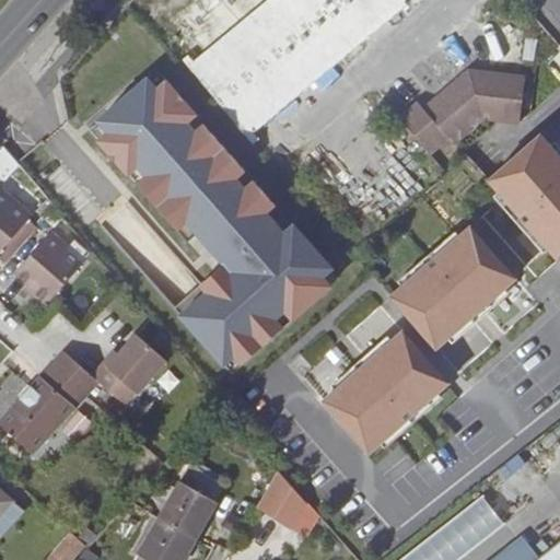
[(317,41),(281,0),(193,0),(173,18),(248,102),(317,41)]
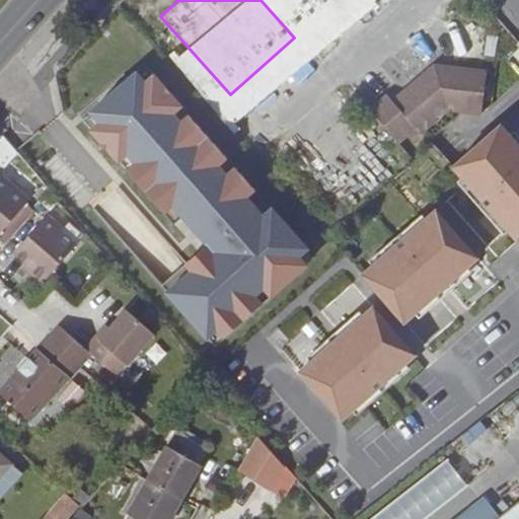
[(447,108),(482,114),(487,73),(434,67),(394,102),(383,100),(371,110),(398,142),(415,128),(420,133),(447,108)]
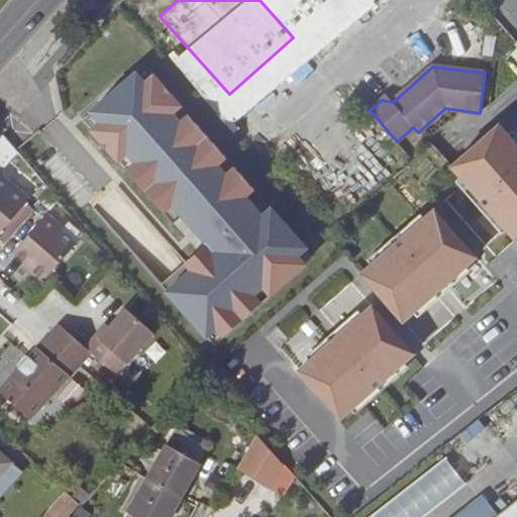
[(306,249),(271,209),(262,216),(244,197),(253,190),(234,168),(225,176),(216,166),(225,158),(188,116),(180,123),(172,114),(180,107),(152,76),(144,84),(135,74),(91,113),(99,123),(91,130),(118,162),(126,153),(135,163),(126,171),(164,212),(172,205),(206,243),(185,264),(191,270),(166,292),(206,336),(216,327),(223,336),(261,304),(250,293),(260,285),(270,295),(304,265),(297,256),(306,249)]
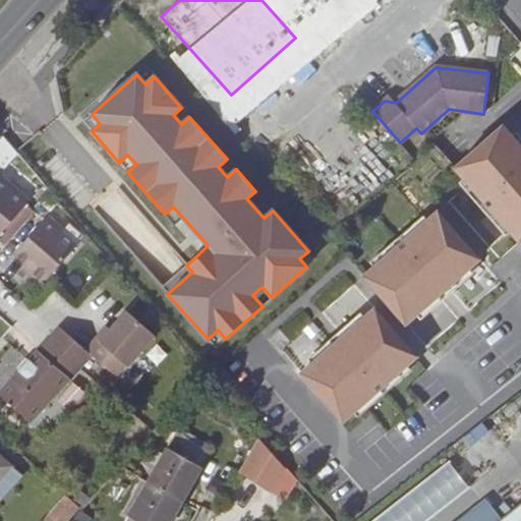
[(454,169),(519,243),(520,241),(520,181),(514,174),(520,167),(520,149),(503,127),(454,169)]
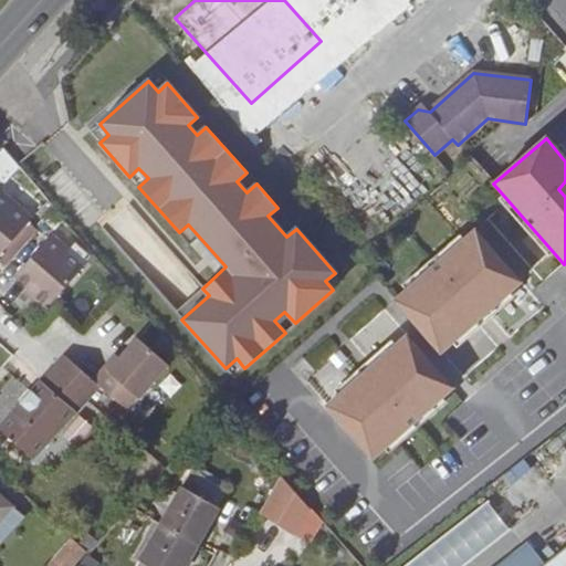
[(0,258),(34,218),(0,188),(0,258)]
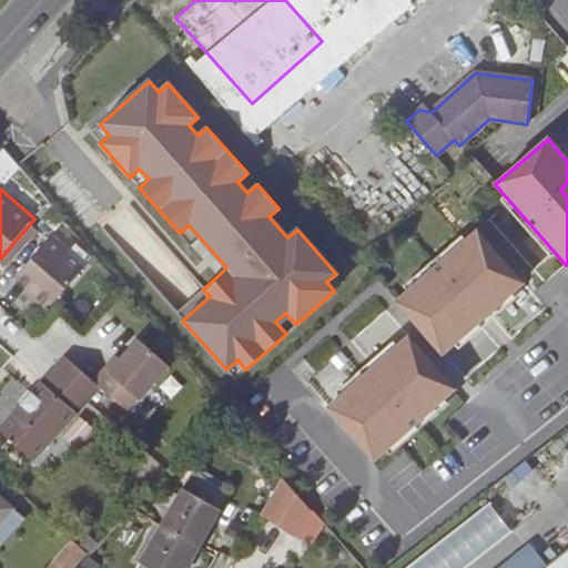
[(460,306),(472,296),(487,315),(523,284),(477,231),(396,302),(442,354),(476,324),(460,306)]
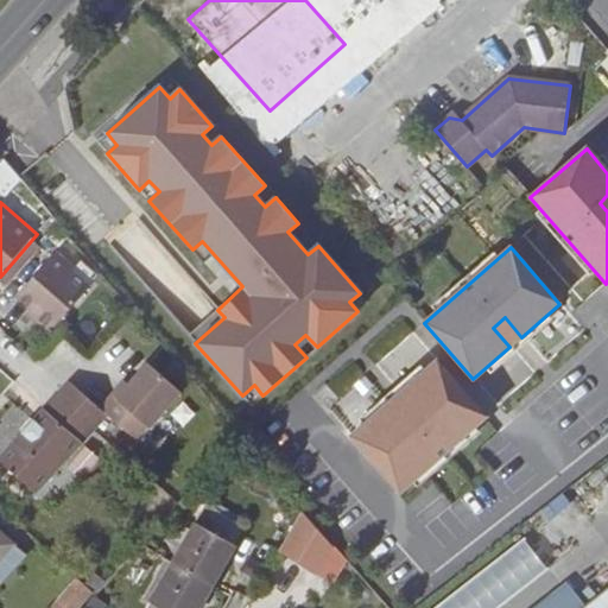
[(52,329),(90,287),(73,271),(75,268),(57,253),(17,297),(30,309),(52,329)]
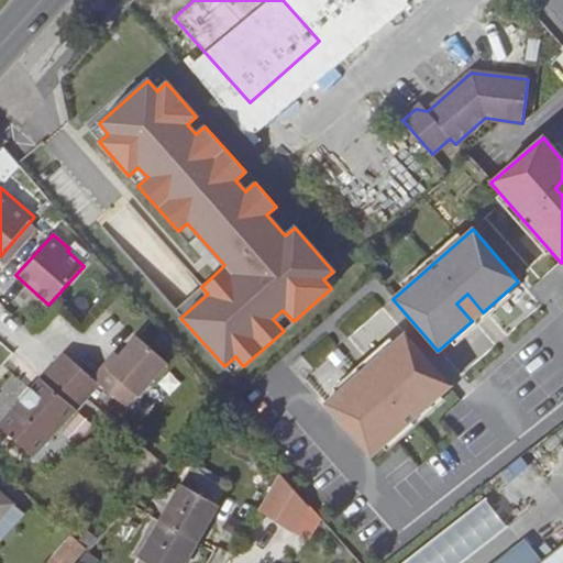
[(48,305),(28,286),(24,290),(45,309),(48,305)]
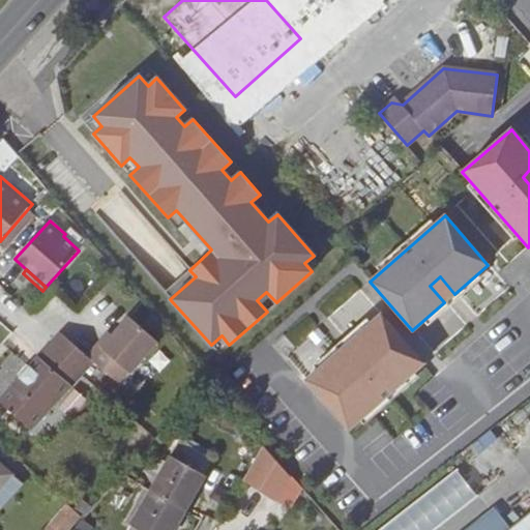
[(440,276),(430,286),(444,302),(454,294),(440,276)]
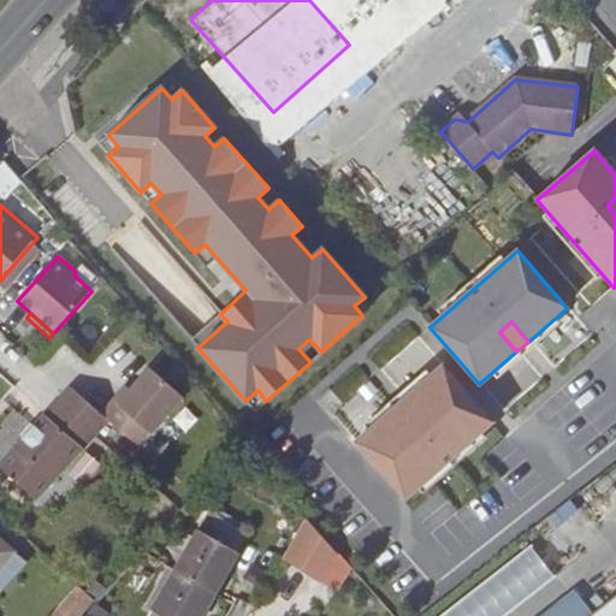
[(421,419),(409,427),(392,408),(355,442),(406,498),(492,422),(442,366),(404,398),(421,419)]
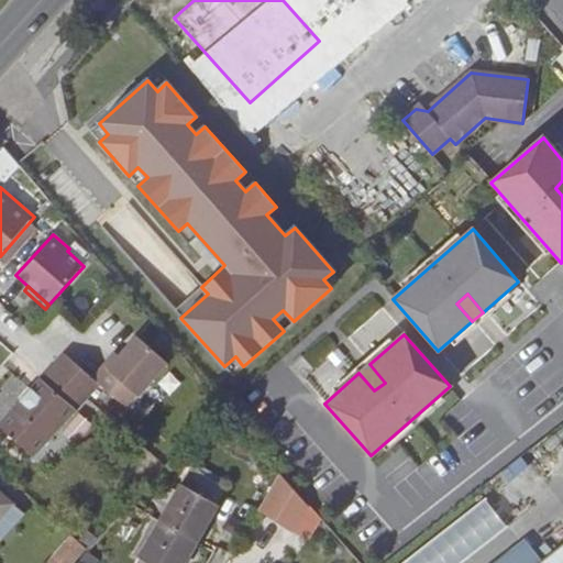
[(92,378),(99,383),(127,405),(165,361),(135,335),(114,360),(108,367),(103,364),(92,378)]
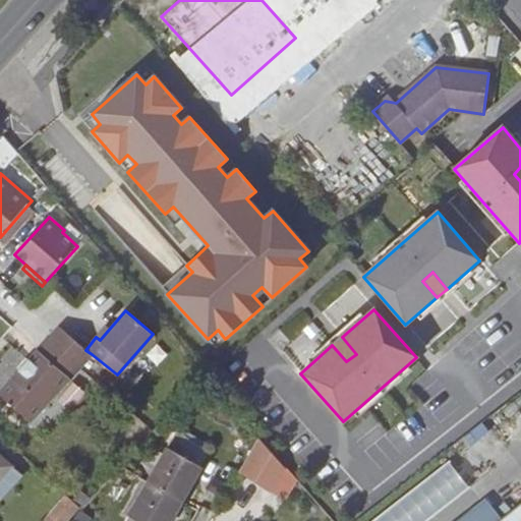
[(85,350),(60,328),(38,350),(0,392),(0,394),(31,422),(92,354),(85,350)]
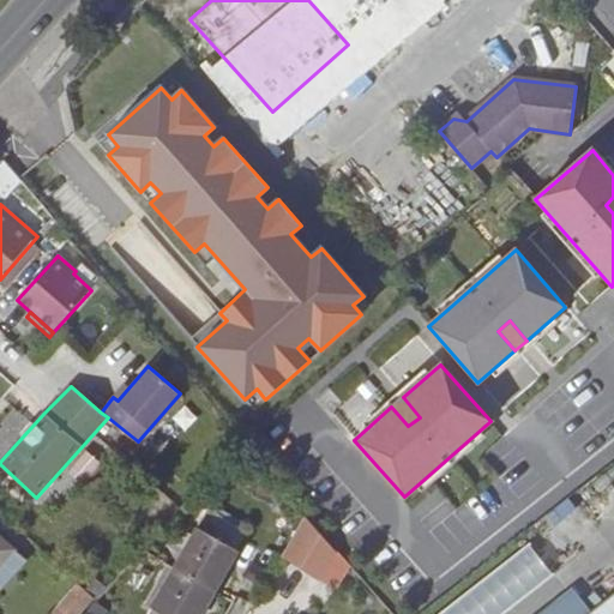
[(420,417),(403,397),(391,407),(408,426),(420,417)]
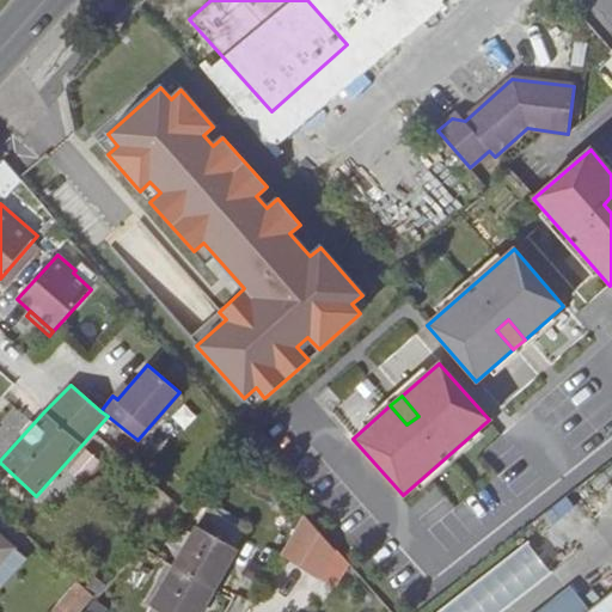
[(195,526),(203,531),(191,552),(183,548),(172,565),(176,568),(214,588),(237,549),(236,549),(246,530),(207,507),(195,526)]
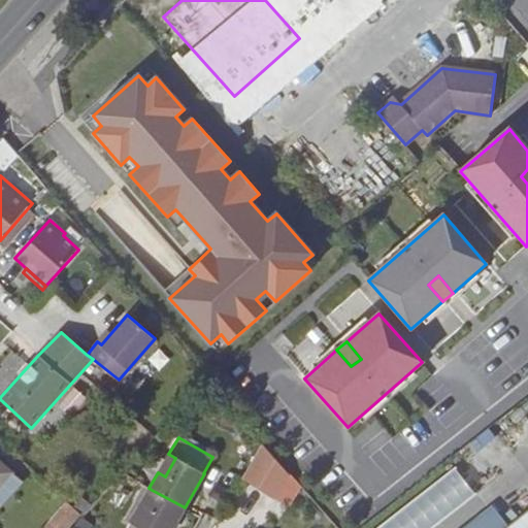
[(259,452),(242,480),(269,494),(285,466),(259,452)]
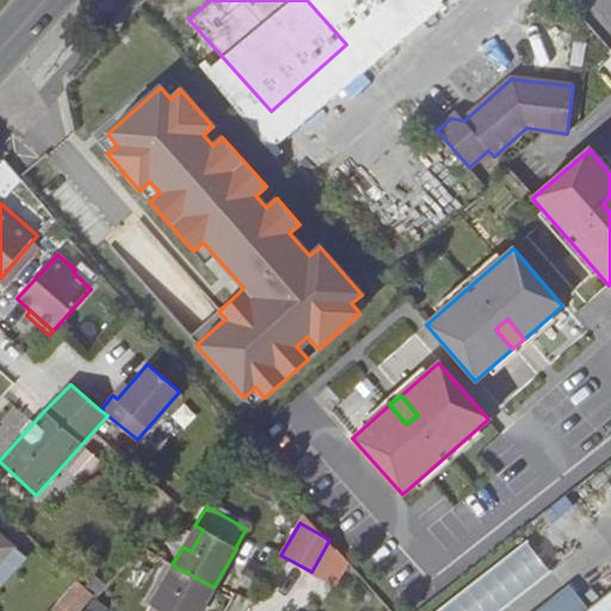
[(191,551),(203,530),(195,525),(183,547),(191,551)]
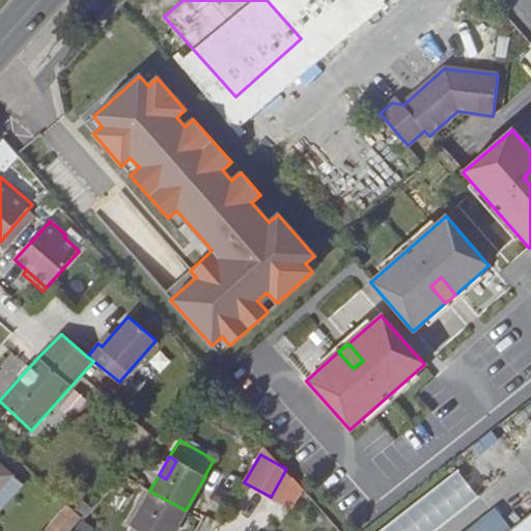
[(0,510),(23,483),(0,464),(0,510)]
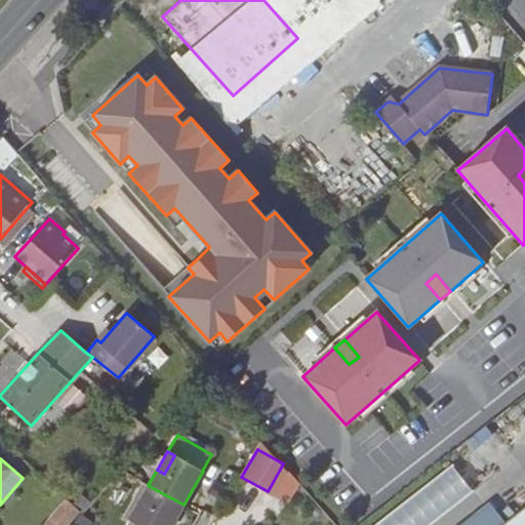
[(454,465),(376,524),(429,524),(474,490),(454,465)]
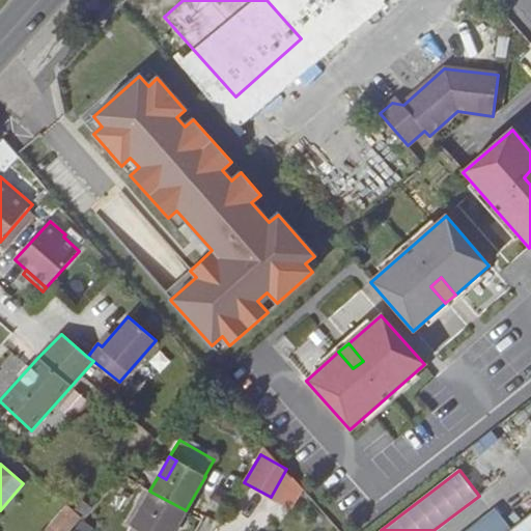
[(143,507),(152,493),(149,491),(146,488),(138,504),(143,507)]
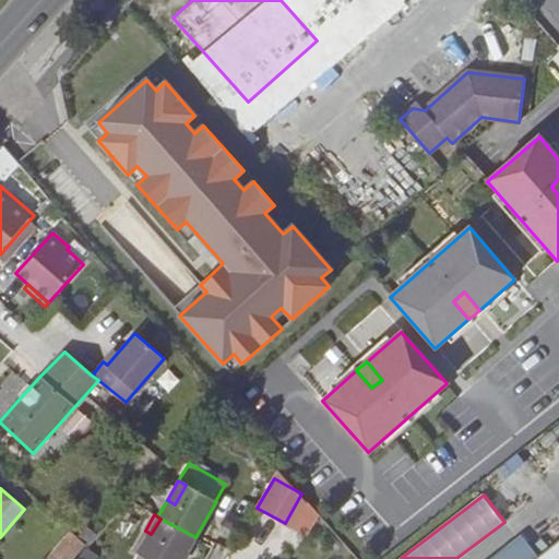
[(145,531),(133,550),(137,552),(132,558),(181,558),(195,537),(161,519),(151,534),(145,531)]
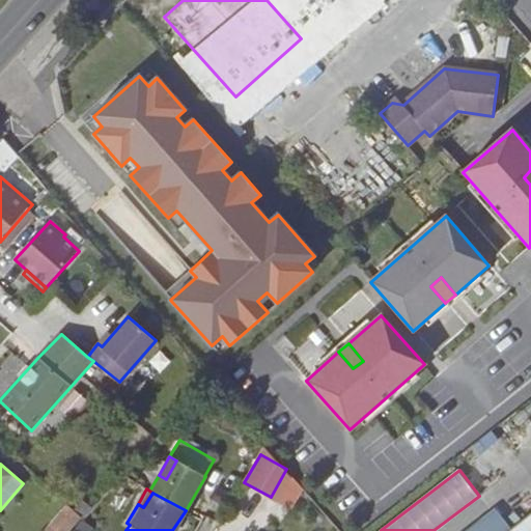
[(66,505),(44,530),(67,530),(80,516),(66,505)]
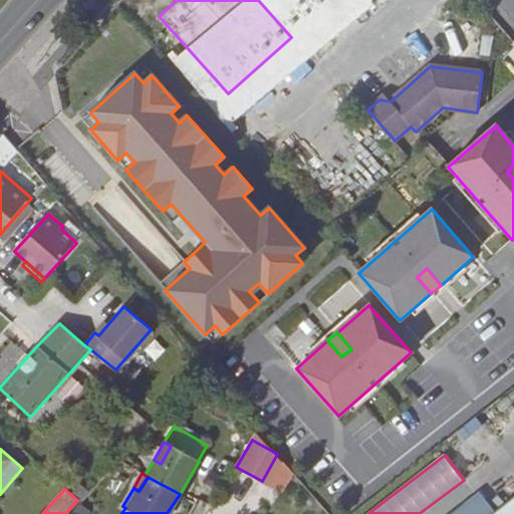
[(448,513),(493,513),(496,511),(480,490),(448,513)]
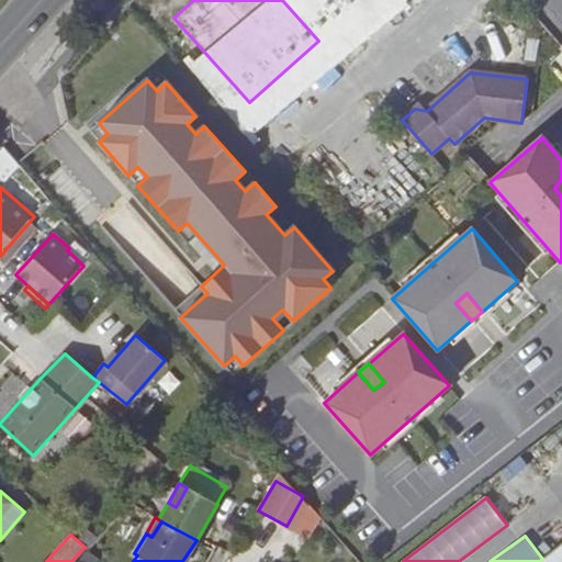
[(561,561),(561,544),(539,561),(561,561)]
